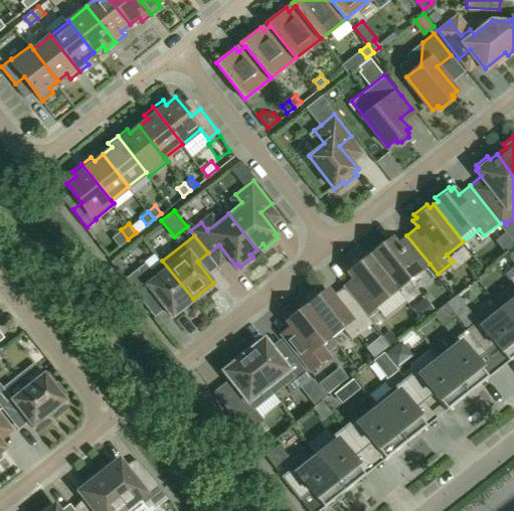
[(430,264),(406,235),(397,242),(392,236),(370,253),(397,289),(430,264)]
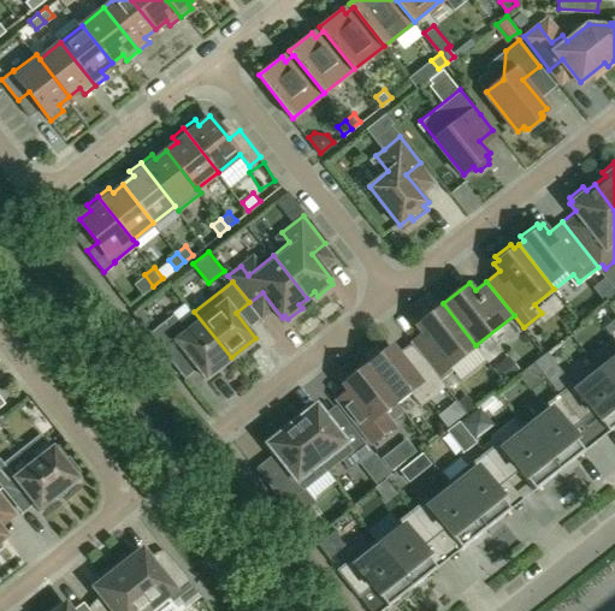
[(475,345),(443,303),(417,325),(423,332),(412,342),(424,357),(441,379),(454,369),(450,366),(475,345)]
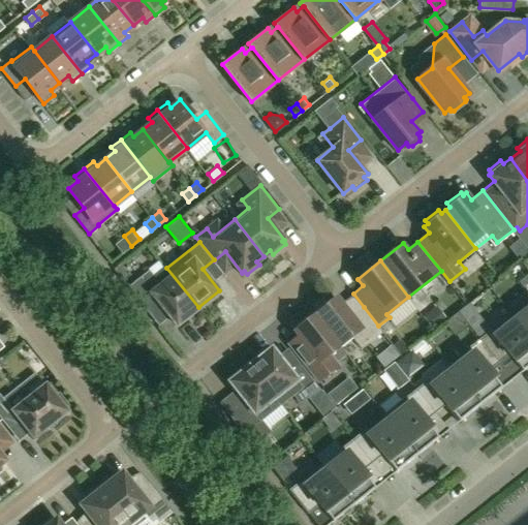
[(198,307),(166,268),(156,276),(150,269),(128,285),(146,308),(157,299),(178,325),(198,307)]
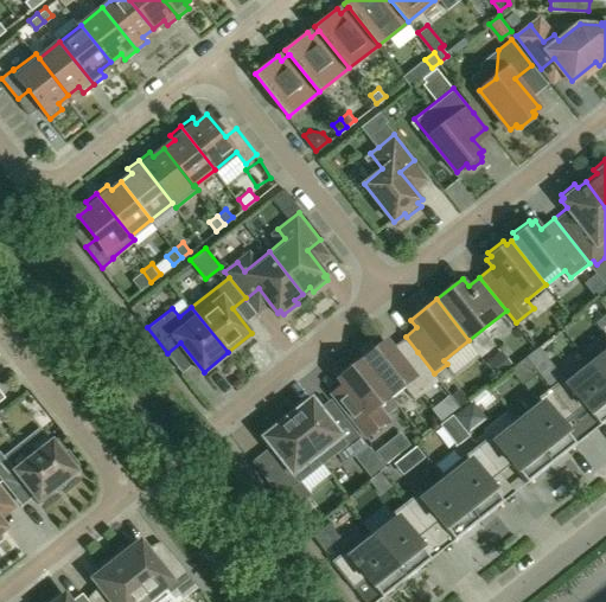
[(404,363),(387,339),(362,358),(391,395),(393,395),(406,385),(416,397),(439,378),(434,373),(418,352),(404,363)]
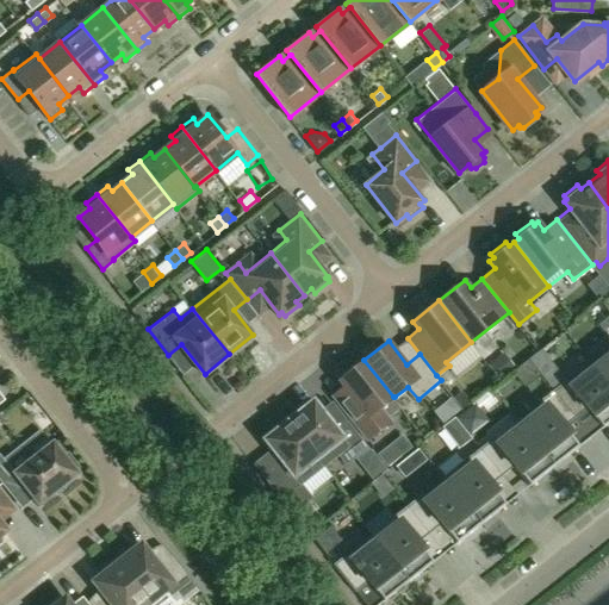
[(498,374),(511,363),(502,351),(490,362),(498,374)]
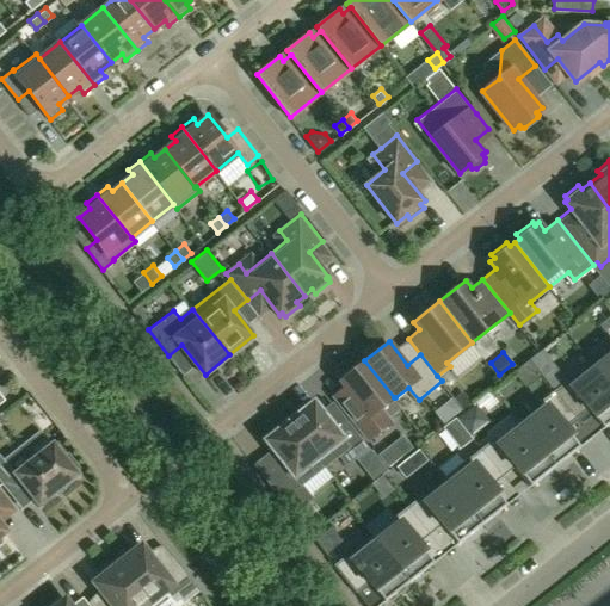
[(609,356),(596,366),(609,384),(609,356)]
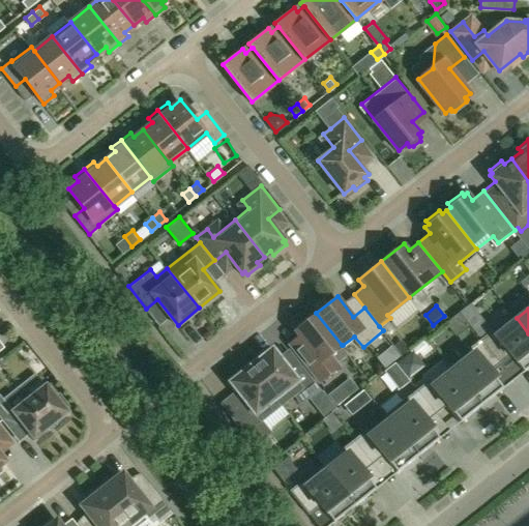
[(348,351),(343,345),(342,345),(316,313),(295,329),(312,350),(301,358),(320,381),(340,366),(336,360),(348,351)]
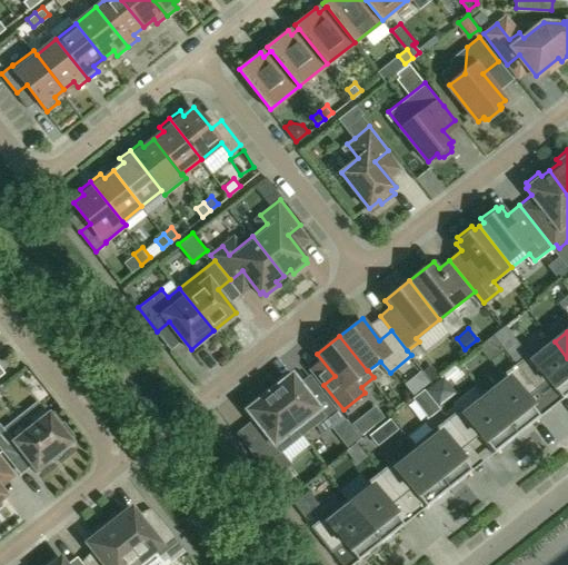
[(567,358),(555,342),(534,358),(529,353),(516,363),(537,388),(547,379),(561,398),(567,393),(567,358)]
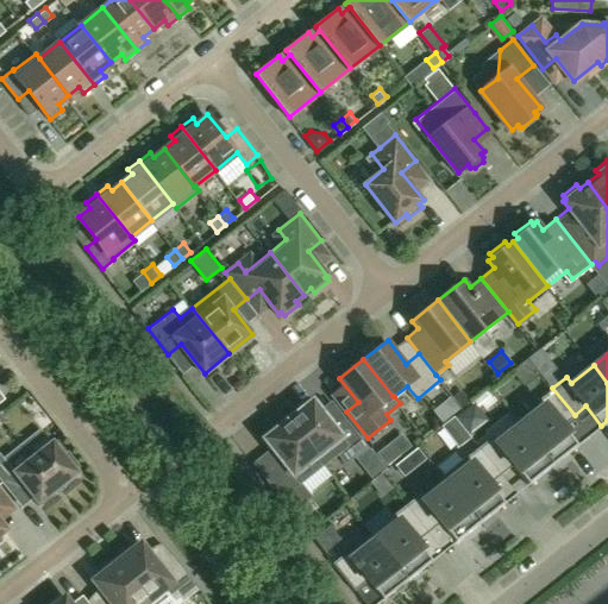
[(470,400),(462,388),(453,394),(463,406),(470,400)]
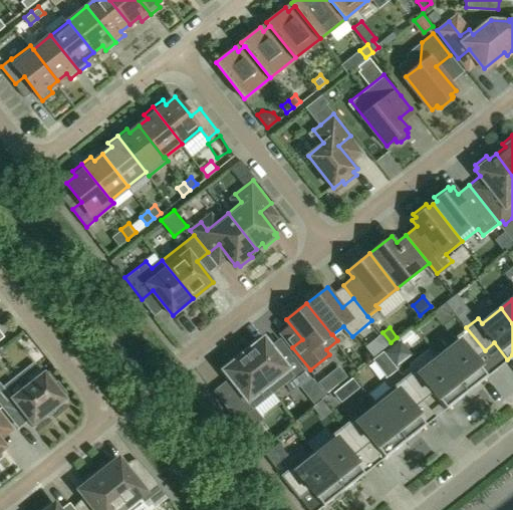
[(487,375),(474,358),(485,350),(466,327),(455,336),(459,342),(440,357),(467,392),(487,375)]
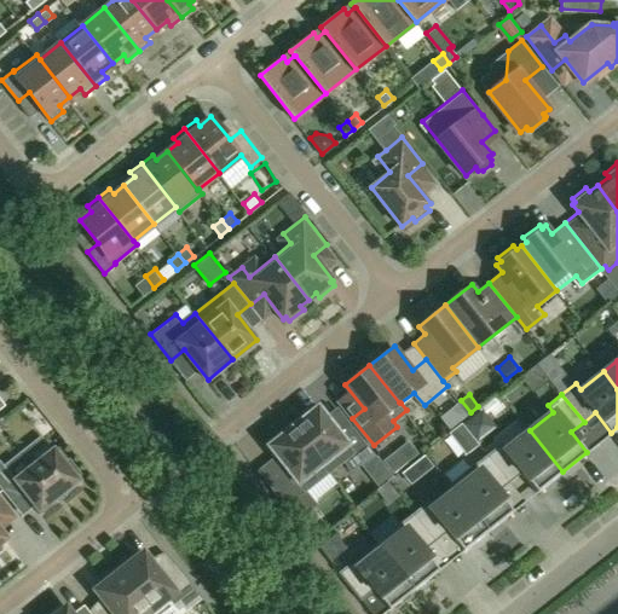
[(374,452),(352,426),(341,435),(327,417),(316,401),(299,415),(302,418),(294,426),(330,471),(345,459),(352,469),(374,452)]
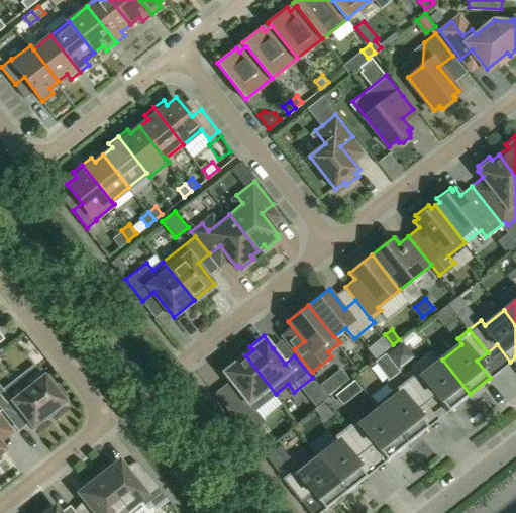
[(385,350),(390,346),(382,336),(377,340),(385,350)]
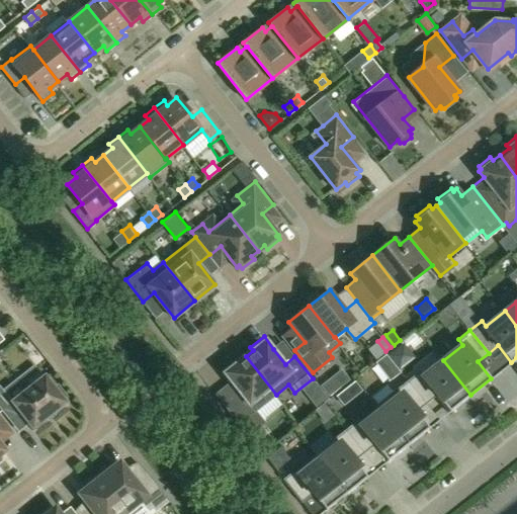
[(276,395),(246,356),(239,361),(236,358),(223,369),(232,380),(244,397),(229,409),(249,434),(265,421),(256,410),(276,395)]
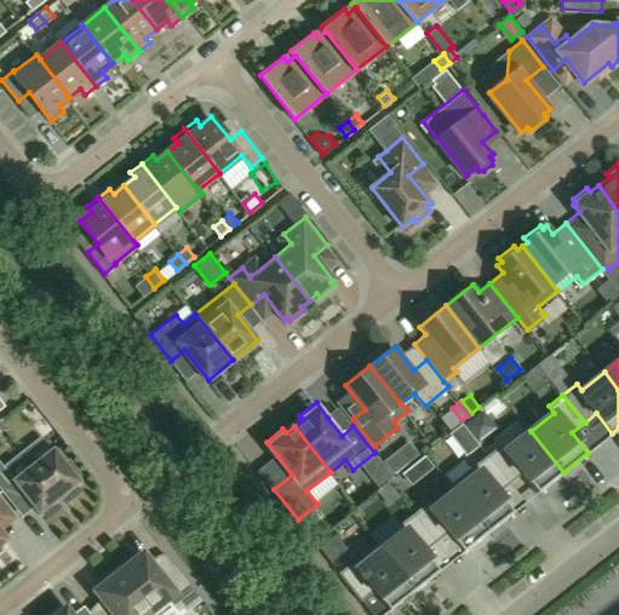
[(538,492),(563,472),(531,431),(508,449),(503,443),(488,454),(510,482),(522,472),(538,492)]
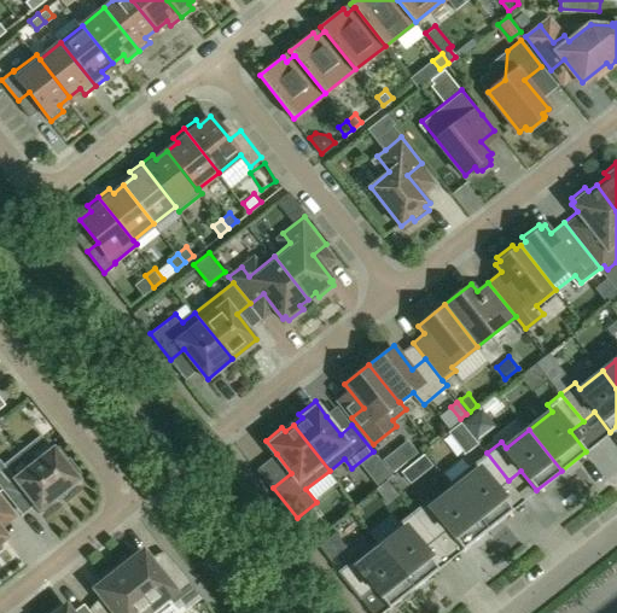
[(393,470),(417,451),(407,439),(383,459),(393,470)]
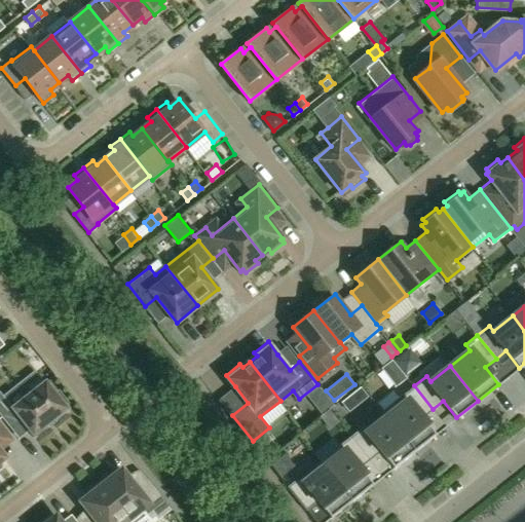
[(19,415),(34,435),(68,408),(65,404),(69,401),(59,389),(55,392),(46,380),(12,406),(0,389),(0,412),(8,423),(19,415)]
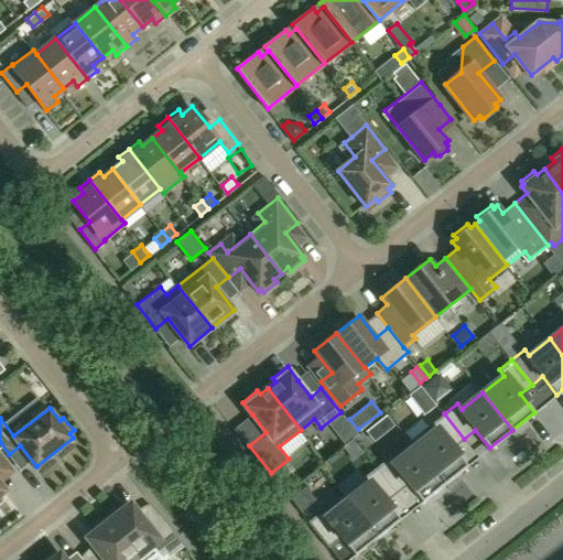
[(445,483),(467,465),(453,448),(464,439),(444,413),(410,440),(445,483)]
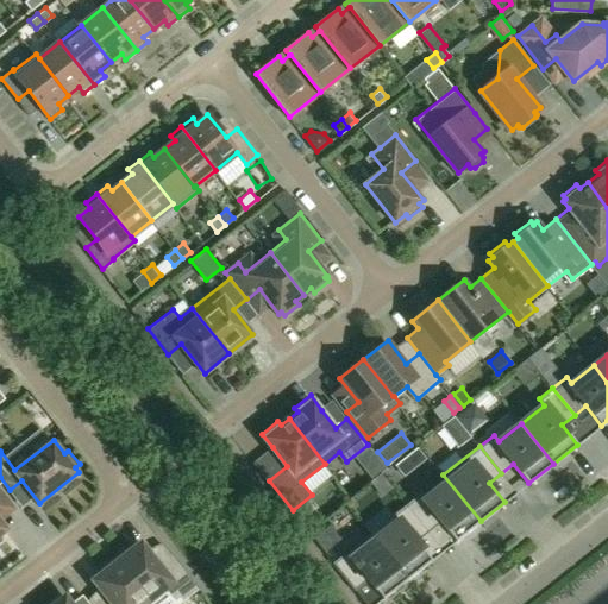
[(456,541),(481,521),(443,474),(407,503),(428,530),(440,521),(456,541)]
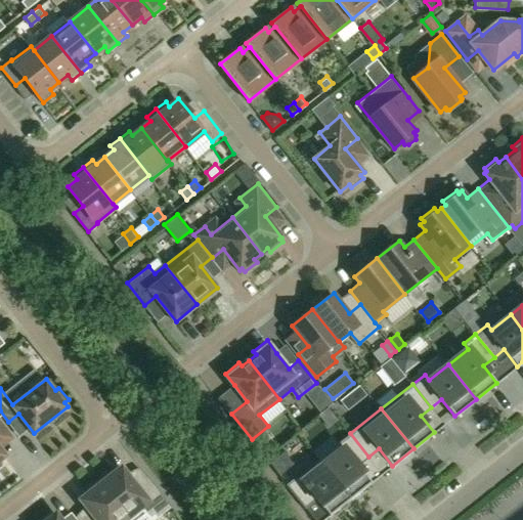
[(0,465),(1,464),(2,459),(6,456),(0,447),(0,446),(13,436),(0,420),(0,465)]
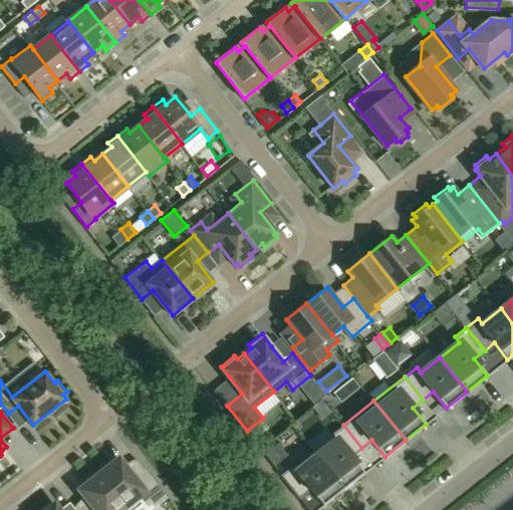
[(343,489),(364,473),(351,456),(361,448),(343,425),(331,434),(336,440),(316,455),(343,489)]
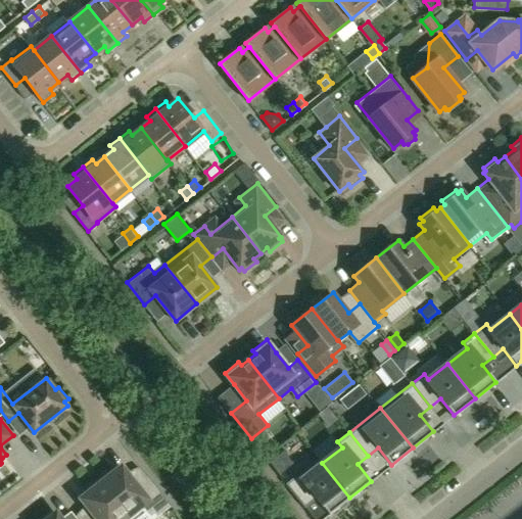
[(349,498),(322,463),(318,458),(286,483),(304,507),(316,498),(329,514),(349,498)]
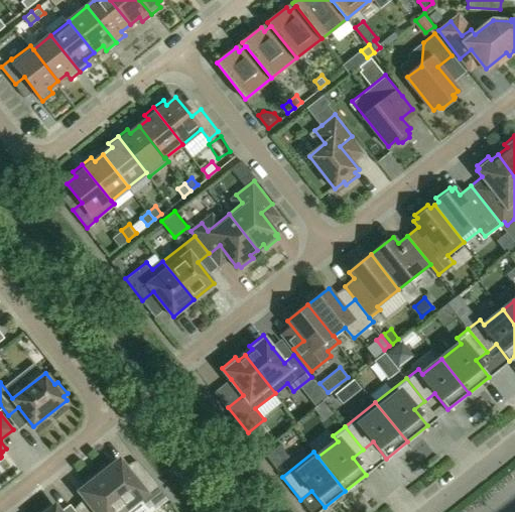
[(136,479),(120,459),(115,461),(110,463),(106,466),(101,468),(97,472),(127,509),(139,499),(149,507),(152,504),(155,508),(168,498),(147,470),(136,479)]
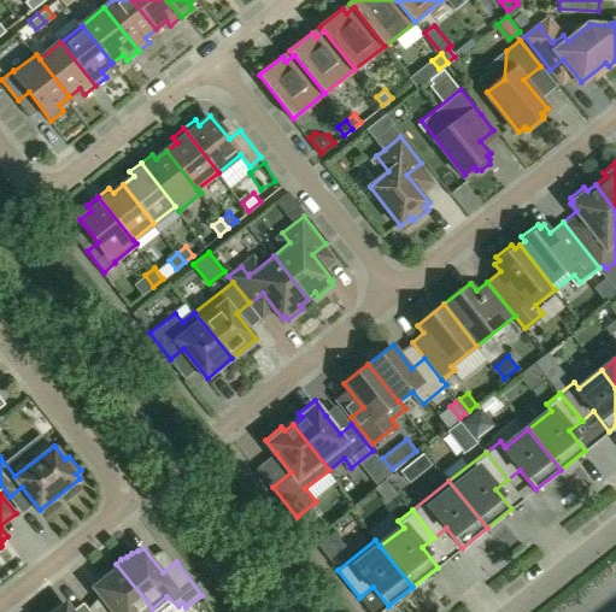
[(146,611),(152,608),(116,564),(111,568),(106,572),(101,577),(98,582),(94,587),(113,611),(146,611)]
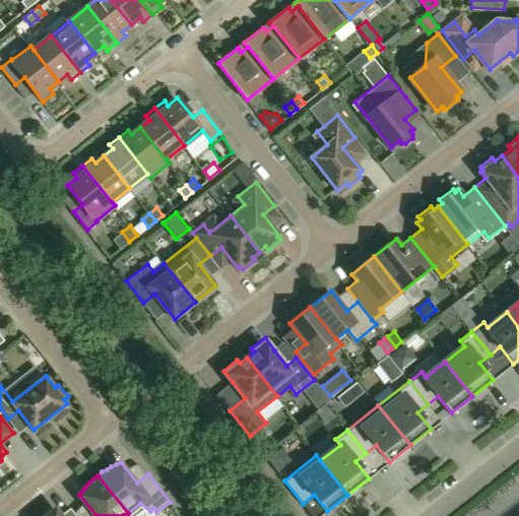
[(61,515),(56,508),(54,510),(51,507),(40,515),(61,515)]
